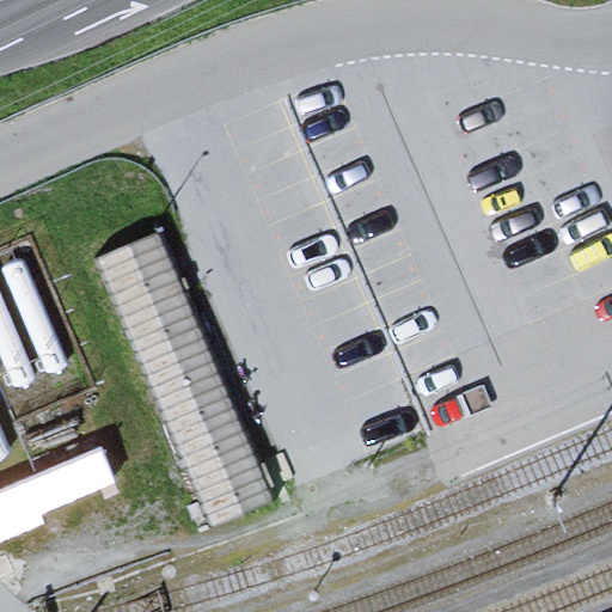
[(268,495),(157,232),(104,255),(216,516),(268,495)]
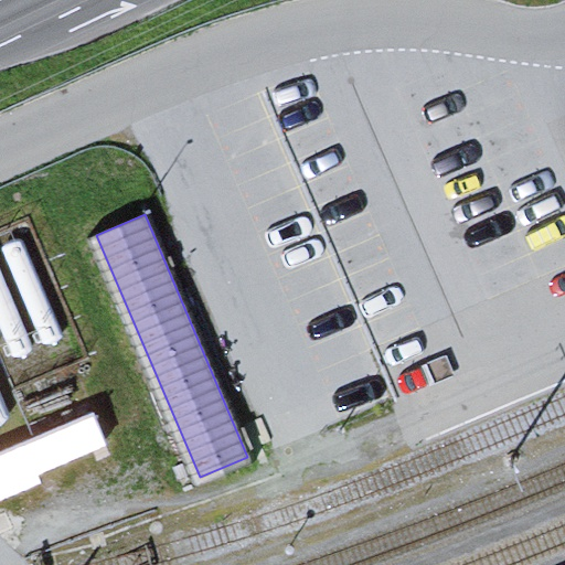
[(22,236),(0,245),(0,246),(41,344),(63,336),(22,236)]
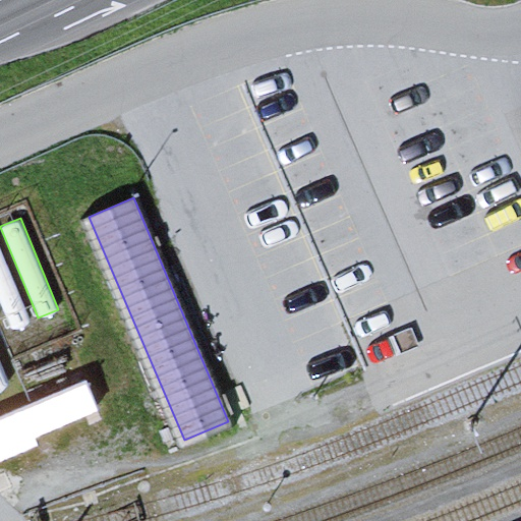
[(0,244),(0,302),(11,330),(32,321),(0,244)]
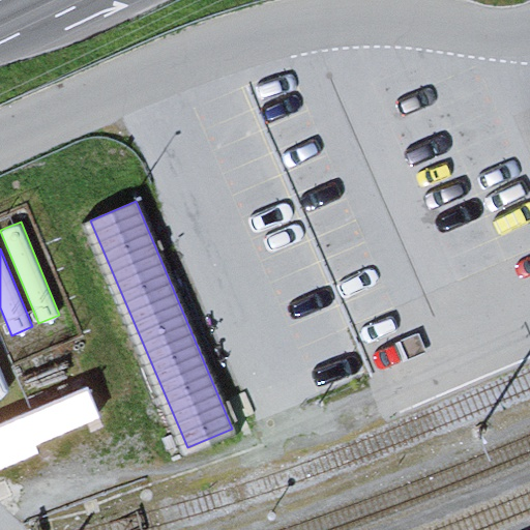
[(0,363),(0,399),(12,393),(0,363)]
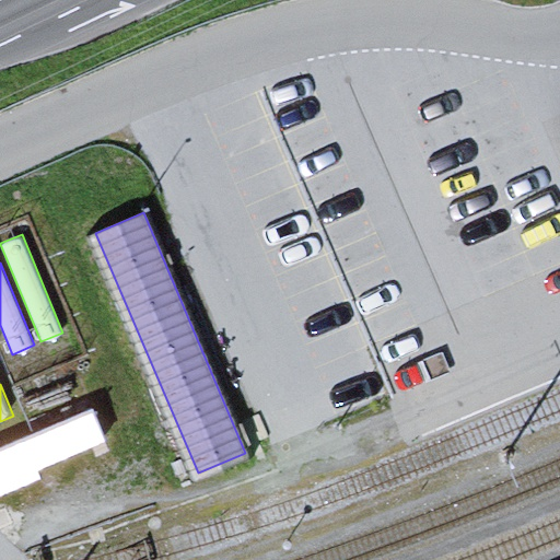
[(92,407),(0,443),(0,481),(105,439),(92,407)]
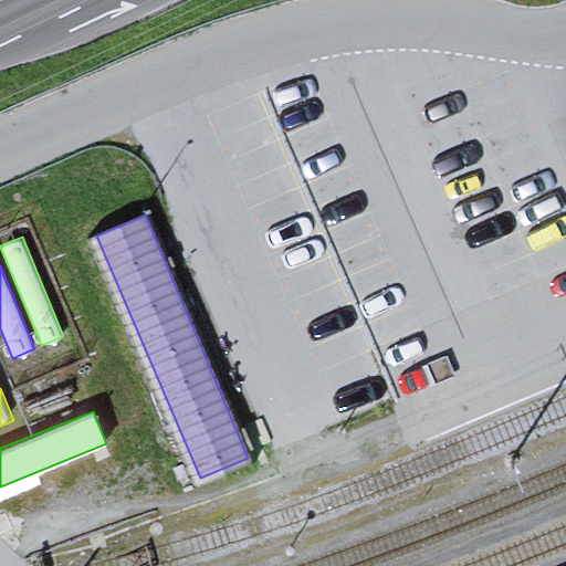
All buildings are outlined.
